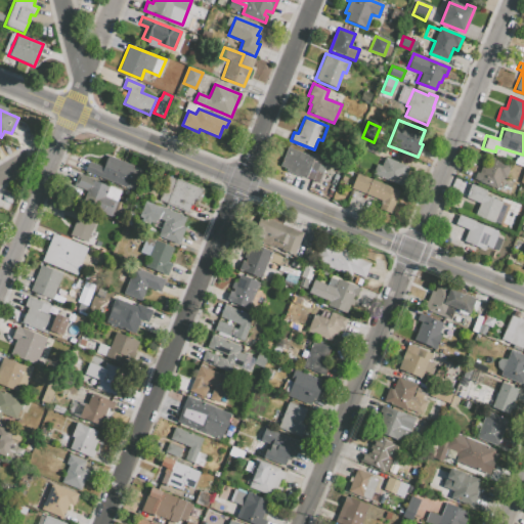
[(367,142),(382,148),(378,157),(363,150),(367,142)]
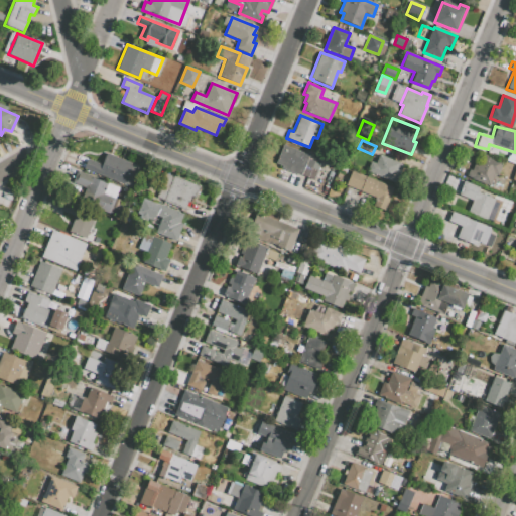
[(282,145),(309,155),(308,158),(321,163),(314,181),(281,168),(282,165),(276,162),(282,145)]
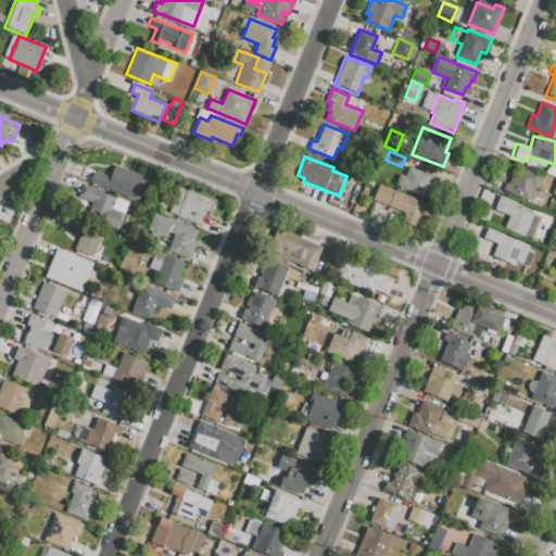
[(113,164),(151,179),(141,203),(89,181),(93,171),(108,177),(113,164)]
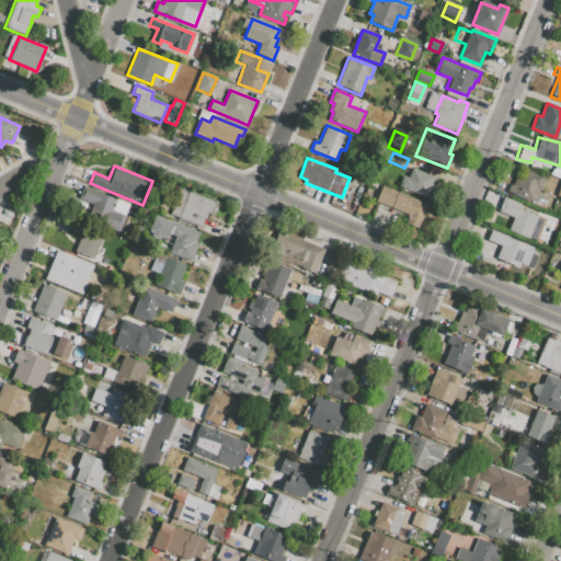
[(548,178),(544,186),(539,185),(530,204),(508,194),(522,165),(548,178)]
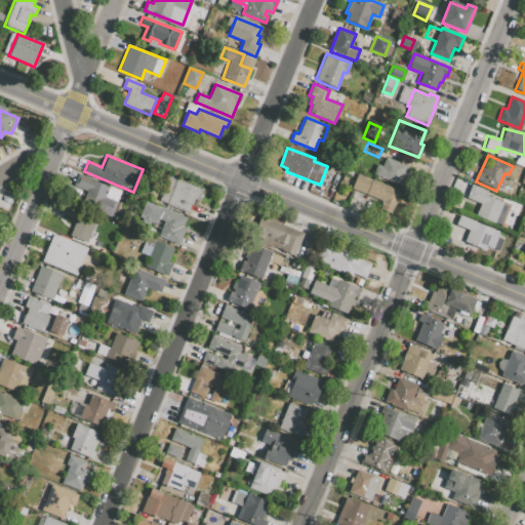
[(373,174),(403,187),(411,167),(386,157),(381,166),(377,164),(373,174)]
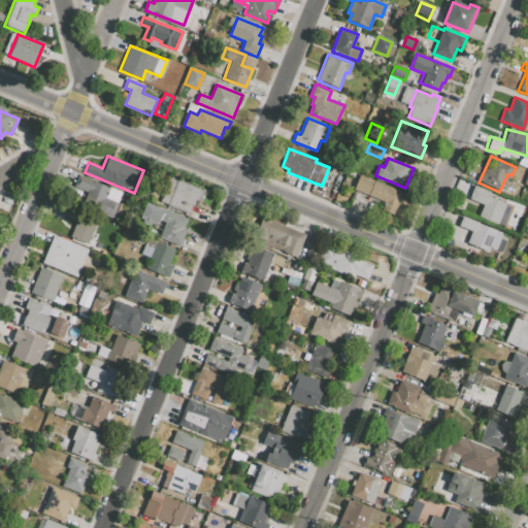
[(359,174),(402,192),(394,215),(382,210),(385,201),(354,189),(359,174)]
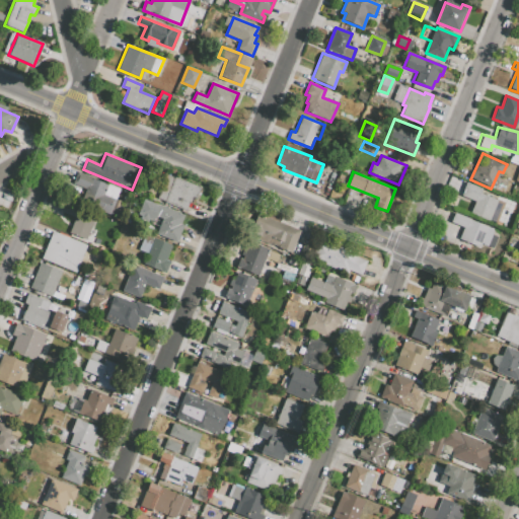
[(79,172),(91,177),(107,184),(103,195),(117,200),(110,213),(81,201),(86,189),(74,183),(79,172)]
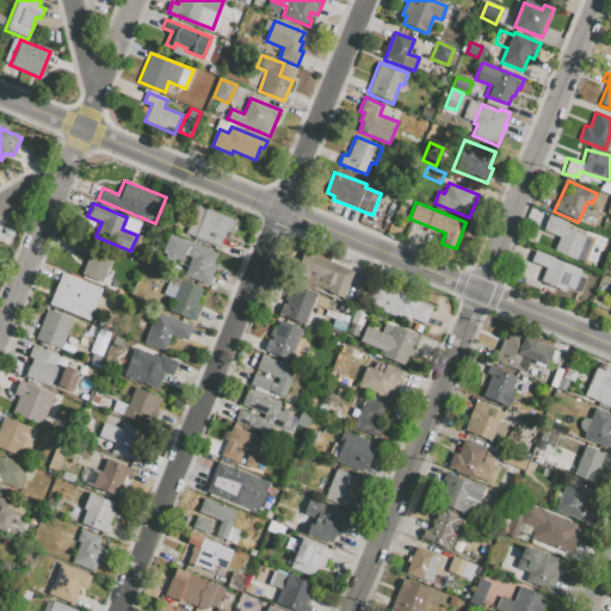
[(196,205),(185,234),(218,247),(224,232),(230,234),(235,221),(196,205)]
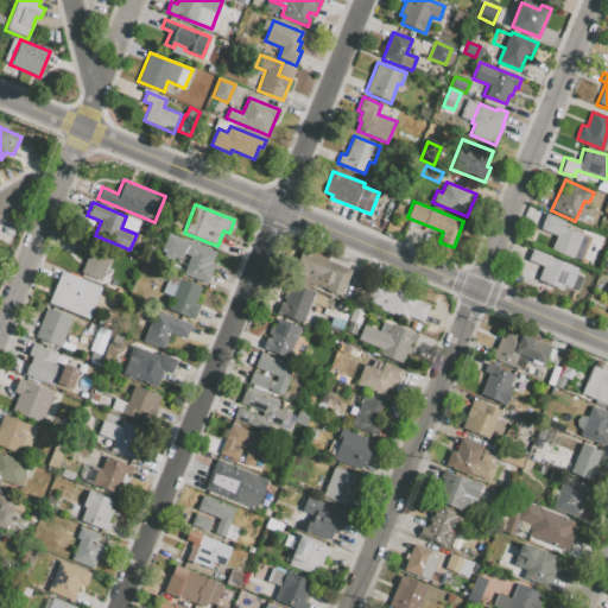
[(546,214),(563,220),(561,226),(583,235),(574,259),(551,249),(556,235),(540,229),(546,214)]
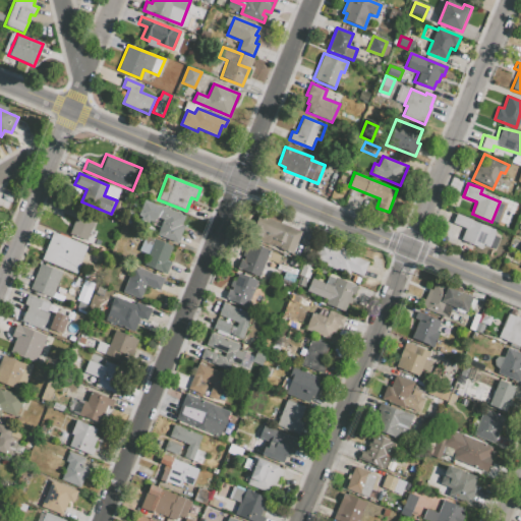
[(61,212),(75,218),(69,234),(87,241),(98,213),(66,199),(61,212)]
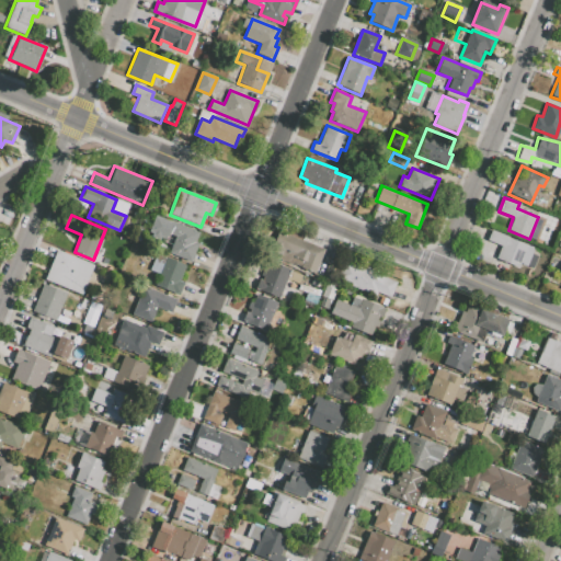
[(170,220),(165,231),(167,232),(163,241),(172,244),(169,252),(192,262),(199,244),(194,242),(198,232),(170,220)]
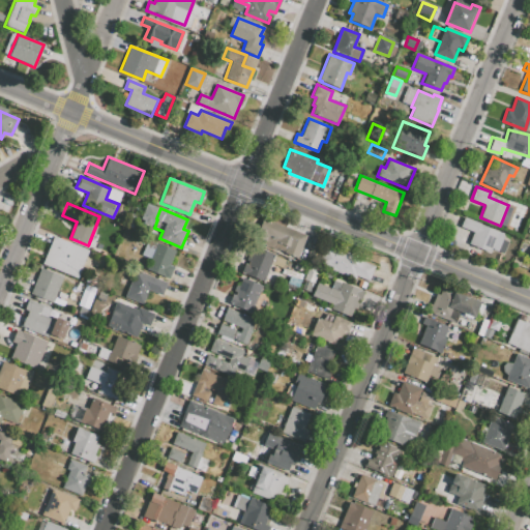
[(504,234),(497,252),(493,249),(491,255),(468,245),(474,232),(461,227),(465,217),(504,234)]
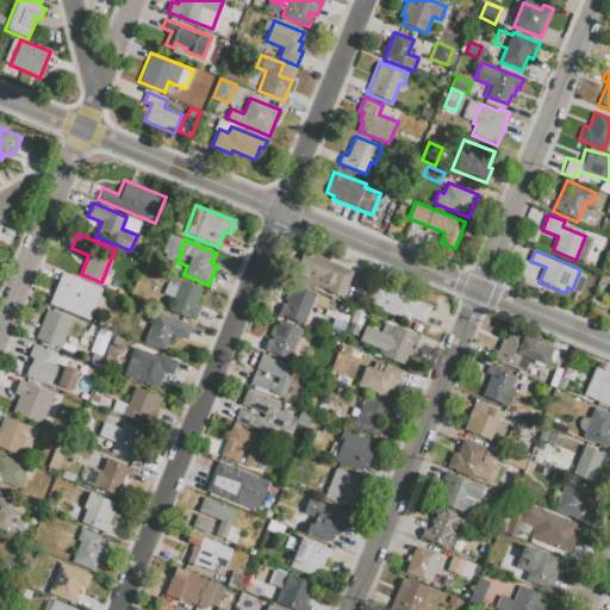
[(303,251),(353,272),(343,297),(316,286),(316,287),(311,286),(311,288),(291,280),(303,251)]
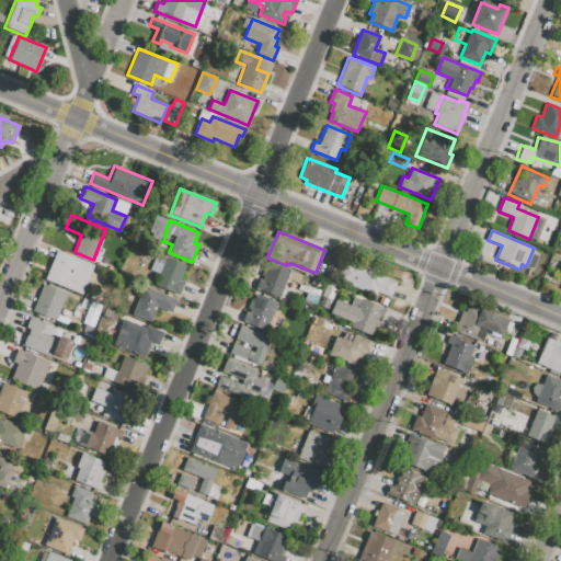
[(56,250),(93,265),(82,294),(45,279),(56,250)]
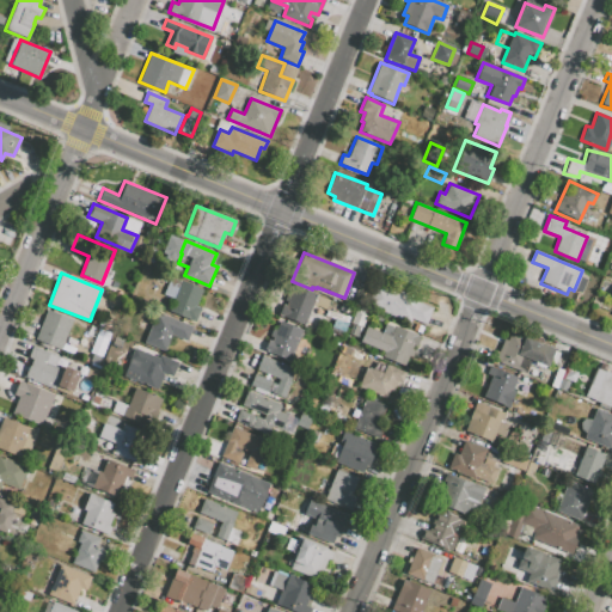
[(170,276),(202,289),(196,306),(201,308),(195,322),(169,311),(173,299),(163,294),(170,276)]
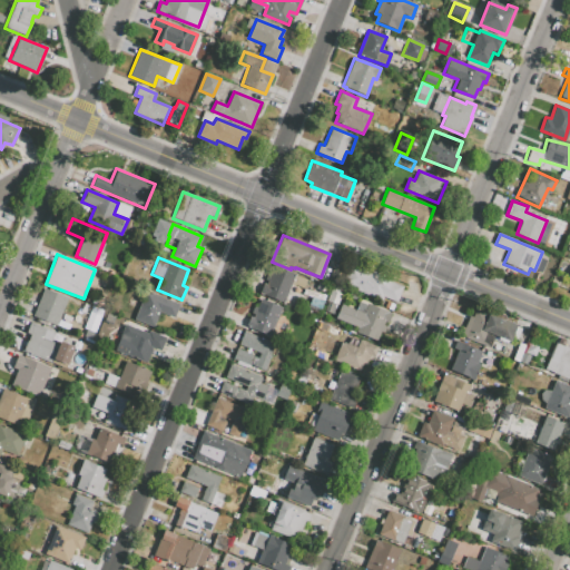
[(342,284),(373,296),(375,294),(396,302),(402,286),(382,278),(383,274),(373,269),(372,273),(350,264),(342,284)]
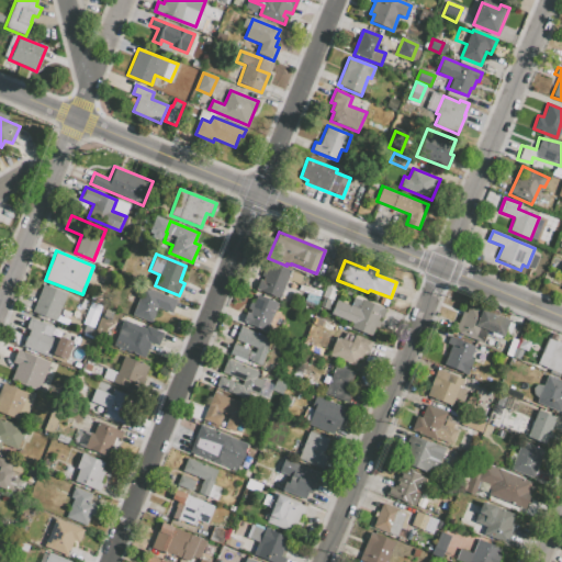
[(256,289),(280,298),(291,270),(270,261),(267,271),(263,270),(260,276),(263,277),(262,280),(259,279),(256,289)]
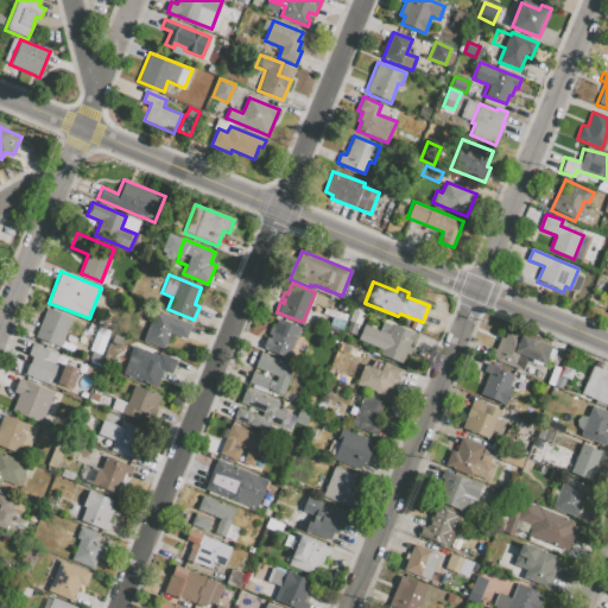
[(48,308),(71,317),(59,347),(35,336),(48,308)]
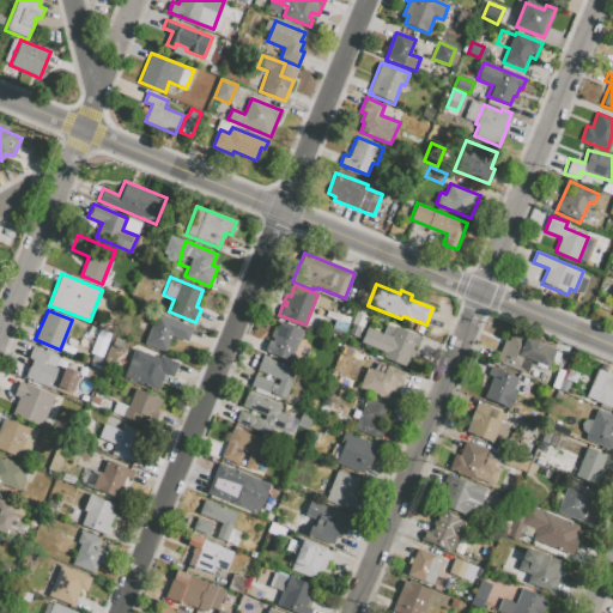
[(156,313),(193,327),(187,341),(173,335),(165,352),(144,344),(156,313)]
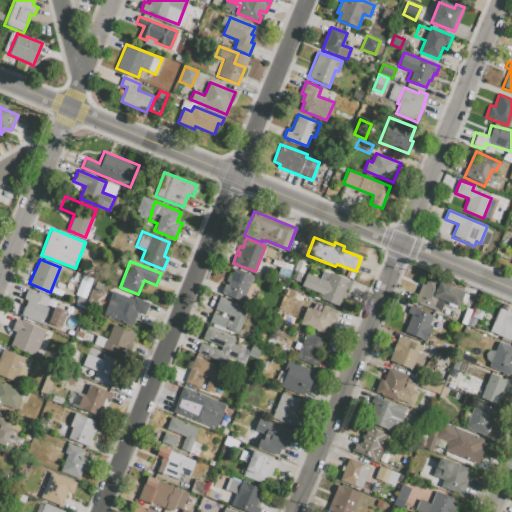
[(221,293),(225,294),(225,296),(242,303),(253,275),(233,268),(230,276),(228,275),(226,281),(228,281),(227,285),(224,284),(221,293)]
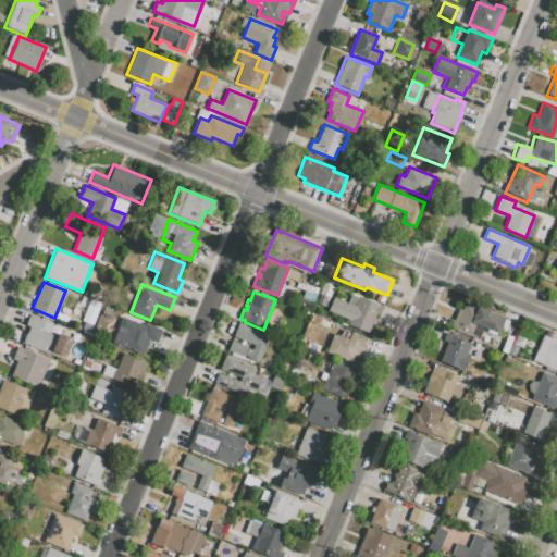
[(327,311),(349,320),(348,324),(368,333),(371,324),(374,325),(378,319),(373,317),(374,313),(379,316),(382,306),(359,297),(360,296),(351,293),(347,302),(333,297),(327,311)]
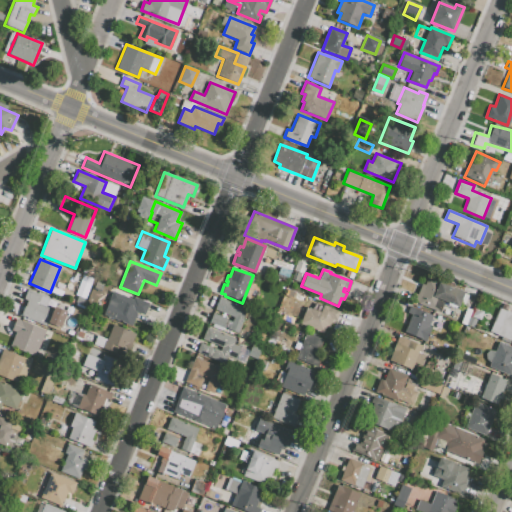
[(463,292),(458,307),(444,301),(440,312),(412,301),(415,294),(417,295),(421,284),(424,285),(426,282),(436,286),(438,282),(463,292)]
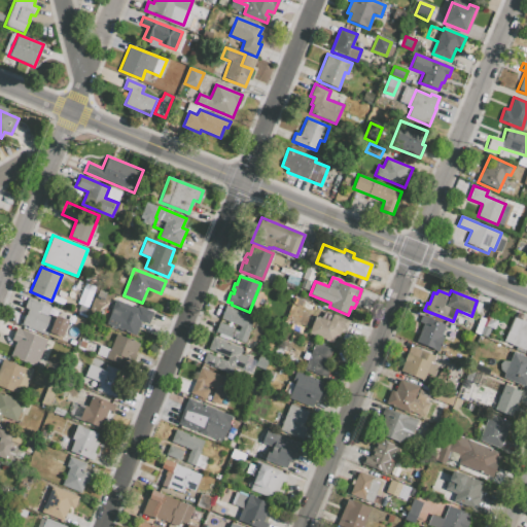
[(28,297),(25,307),(28,309),(22,324),(60,341),(68,320),(56,315),(54,319),(38,312),(42,304),(28,297)]
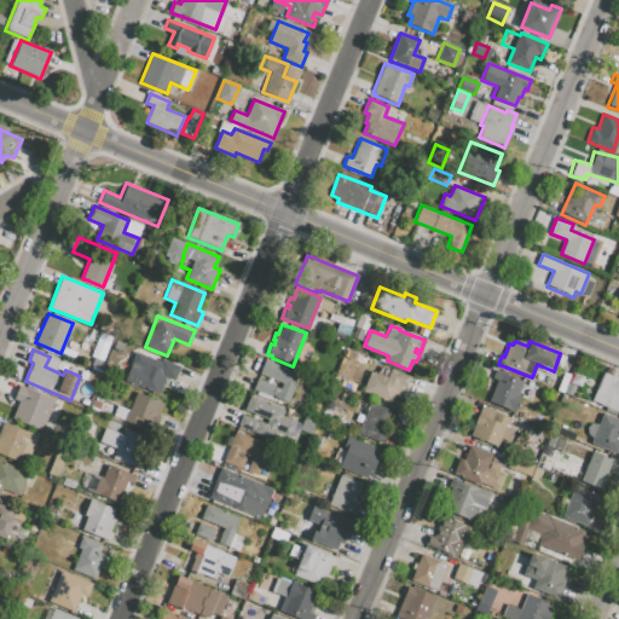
[(136,351),(160,362),(161,359),(180,366),(174,381),(167,377),(160,394),(115,376),(121,362),(128,365),(136,351)]
